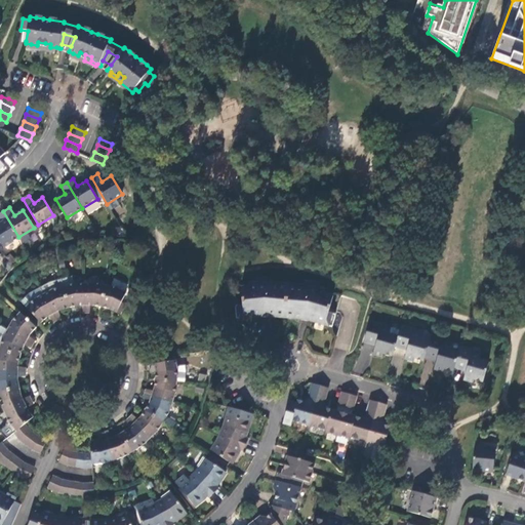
[(18,237),(3,211),(0,212),(0,219),(2,223),(0,224),(0,241),(3,246),(18,237)]
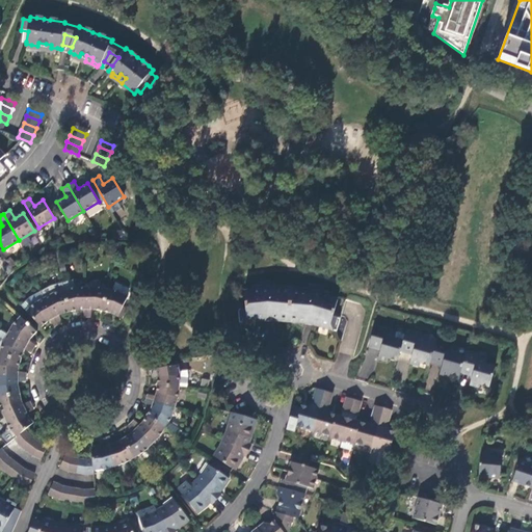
[(330,298),(331,295),(322,292),(323,288),(317,287),(310,286),(309,290),(275,286),(275,283),(268,282),(261,283),(262,287),(253,288),(253,291),(245,292),(246,310),(239,310),(240,323),(268,320),(310,323),(338,331),(341,319),(334,317),(338,300),(330,298)]
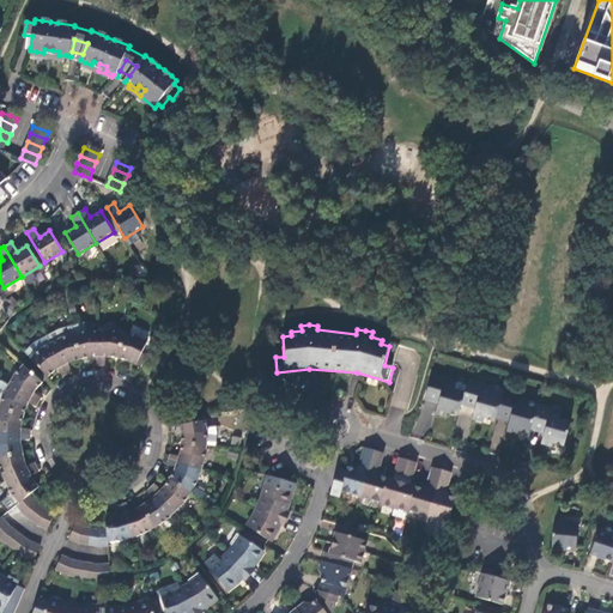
[(52,344),(68,374),(72,372),(70,363),(72,362),(82,359),(76,335),(73,326),(61,329),(48,337),(52,344)]
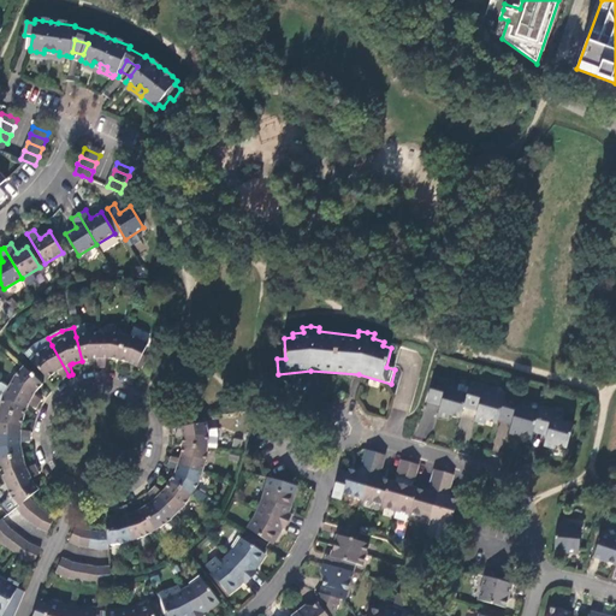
[(111,357),(119,360),(125,336),(114,332),(100,333),(101,367),(106,367),(107,359),(111,357)]
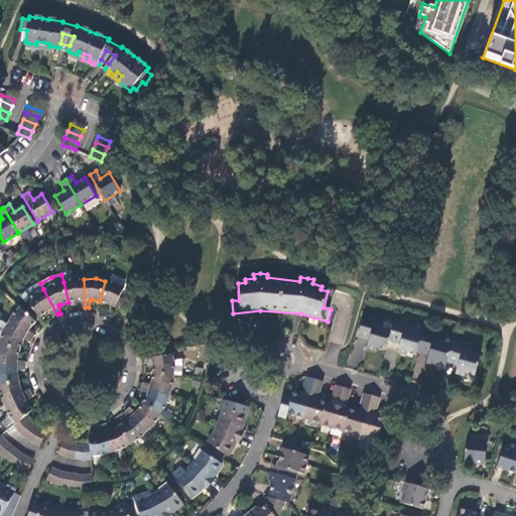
[(85,307),(84,279),(77,279),(70,280),(63,282),(69,302),(80,300),(80,307),(85,307)]
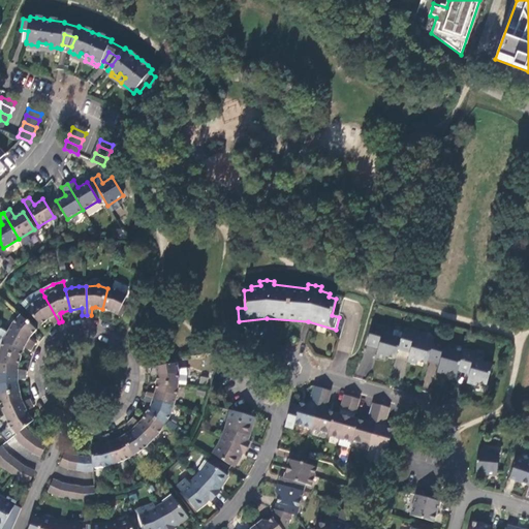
[(112,311),(122,317),(127,307),(123,305),(128,296),(117,289),(107,288),(102,309),(112,311)]
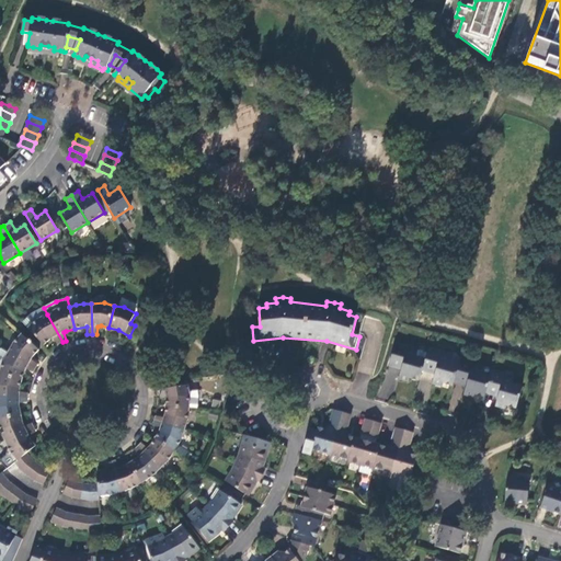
[(63,342),(47,315),(37,320),(29,328),(44,345),(49,340),(53,338),(58,345),(63,342)]
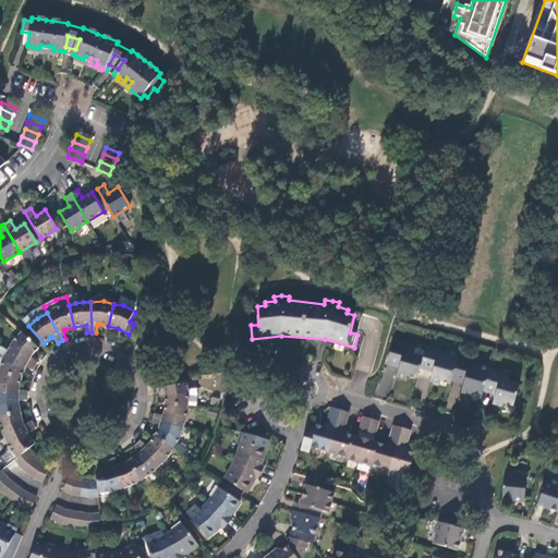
[(362,317),(354,315),(350,332),(358,335),(362,317)]
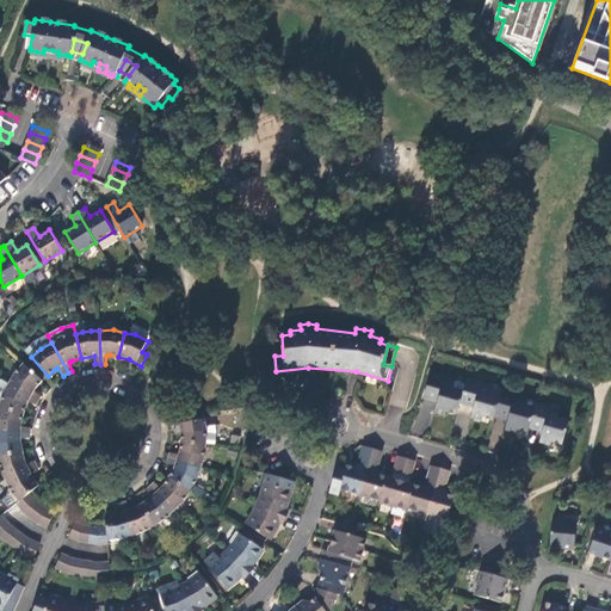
[(36,389),(43,381),(24,364),(16,374),(10,384),(39,401),(42,396),(35,392),(36,389)]
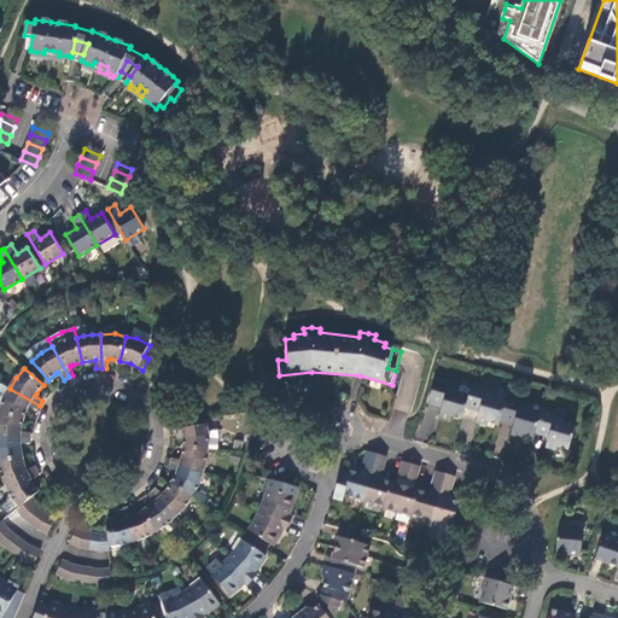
[(461,385),(461,383),(437,377),(431,398),(443,403),(443,407),(441,414),(452,418),(452,415),(464,419),(466,408),(467,403),(471,395),(459,391),(461,385)]
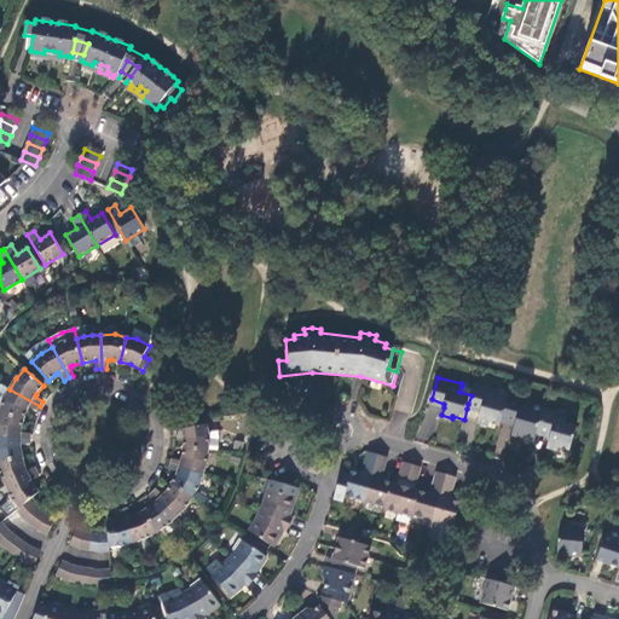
[(496,395),(498,389),(475,382),(473,388),(472,395),(468,404),(481,409),(480,414),(478,423),(485,424),(486,421),(499,426),(502,421),(502,417),(508,400),(496,395)]
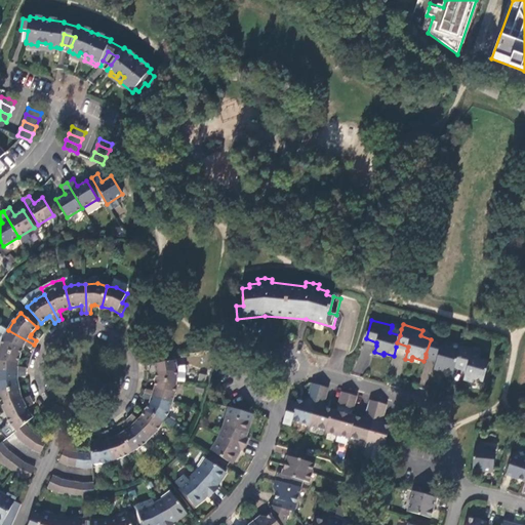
[(34,345),(8,330),(3,339),(0,350),(22,356),(24,348),(26,346),(32,349),(34,345)]
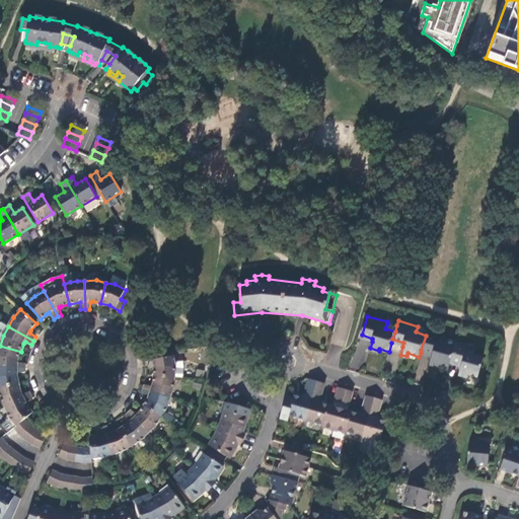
[(447,338),(427,330),(426,336),(421,350),(433,353),(432,356),(430,365),(439,367),(440,364),(448,367),(449,363),(450,360),(454,346),(446,343),(447,338)]
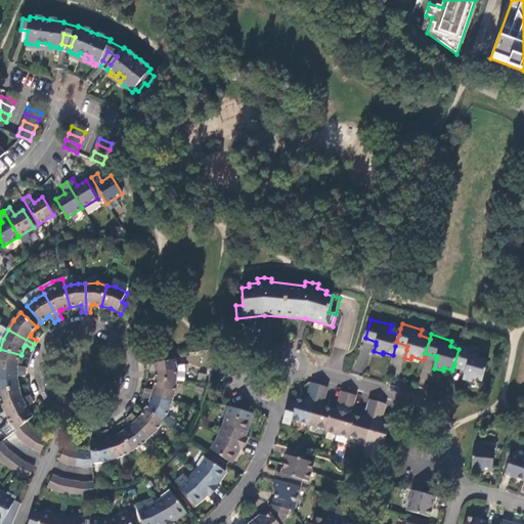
[(454,363),(466,366),(466,370),(463,378),(472,381),(473,378),(482,381),(488,360),(478,356),(480,351),(461,345),(459,349),(454,363)]
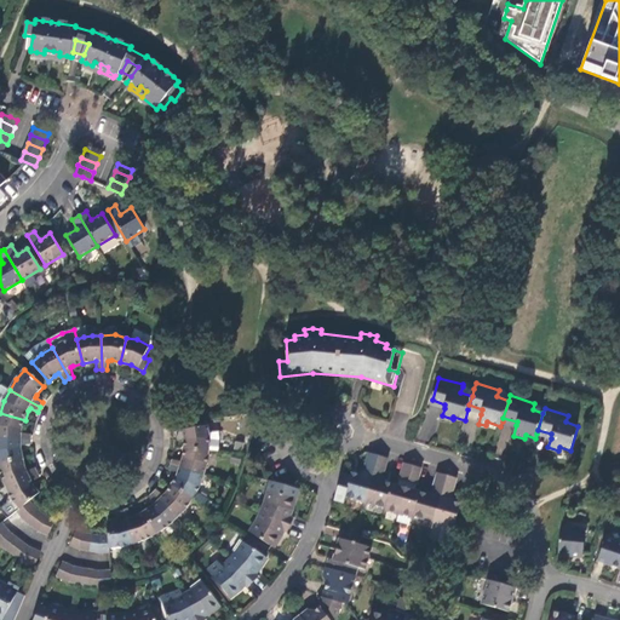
[(0,437),(30,440),(32,434),(23,432),(22,430),(26,420),(0,413),(0,437)]
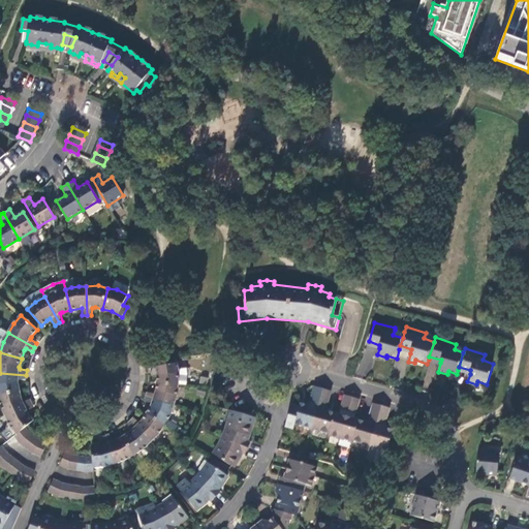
[(177,359),(166,360),(156,362),(157,375),(157,382),(179,384),(180,375),(179,369),(178,363),(177,359)]
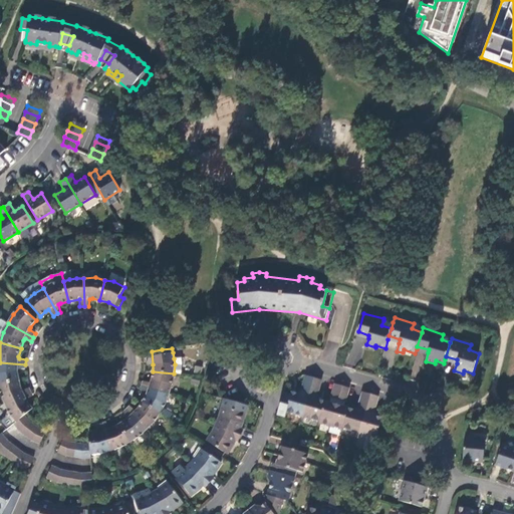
[(340,350),(336,350),(331,363),(338,364),(336,362),(340,350)]
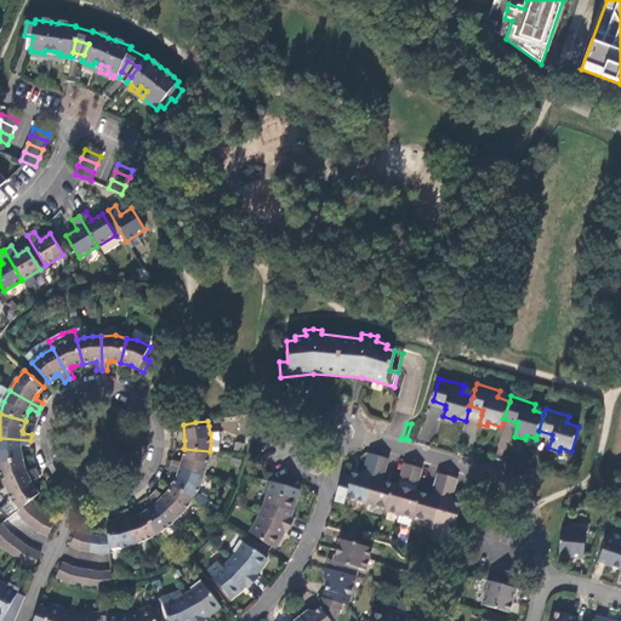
[(220,432),(210,433),(211,440),(210,451),(218,453),(220,439),(220,432)]
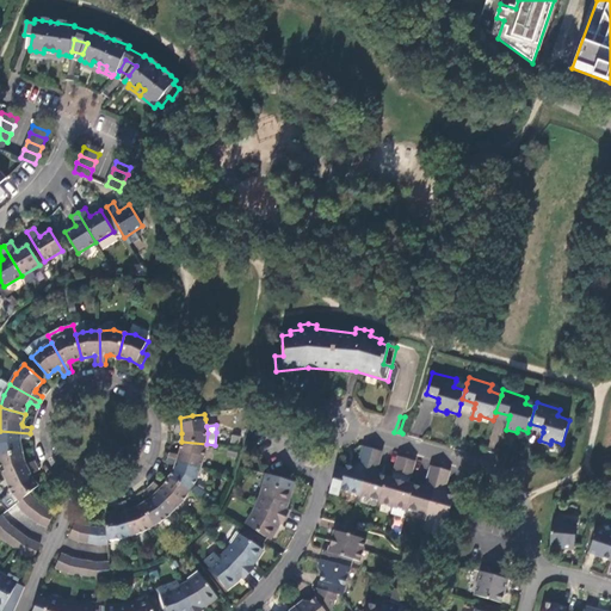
[(30,433),(0,431),(0,456),(24,451),(22,443),(22,439),(30,438),(30,433)]
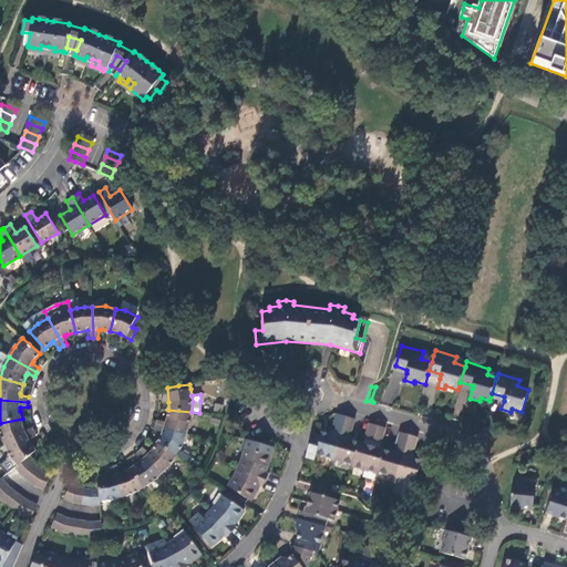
[(192,412),(168,410),(168,416),(166,422),(158,421),(157,424),(187,434),(191,425),(192,412)]
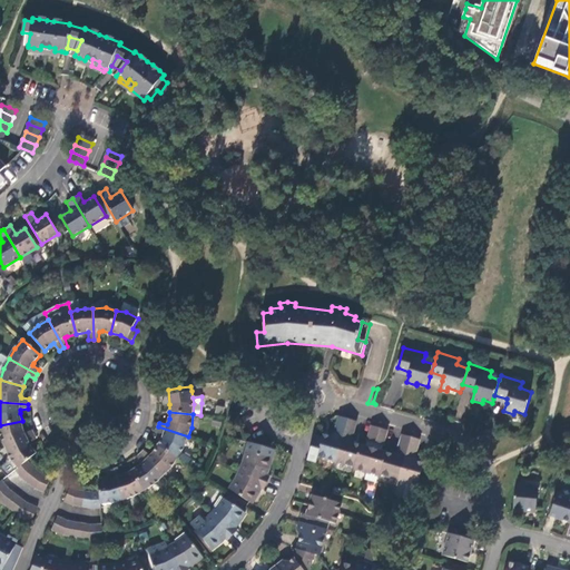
[(314,436),(308,459),(316,462),(317,457),(336,462),(349,419),(340,416),(335,432),(330,435),(324,434),(323,439),(314,436)]
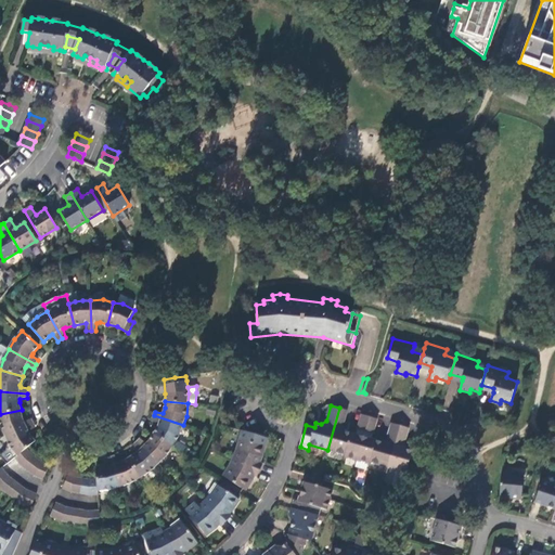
[(345,454),(351,433),(347,431),(343,426),(347,410),(339,408),(327,450),(345,454)]
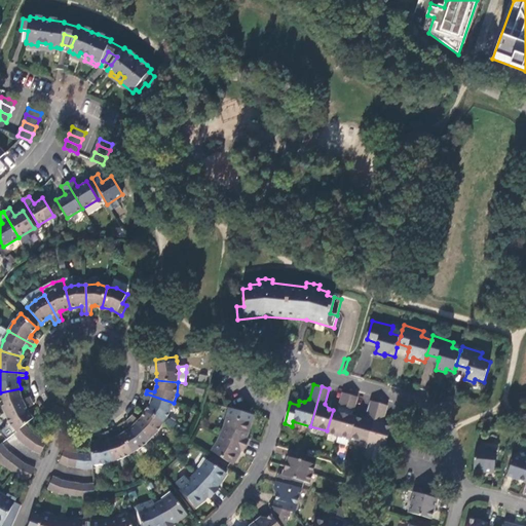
[(21,388),(0,392),(0,399),(1,403),(5,413),(32,401),(31,397),(23,400),(22,397),(21,388)]
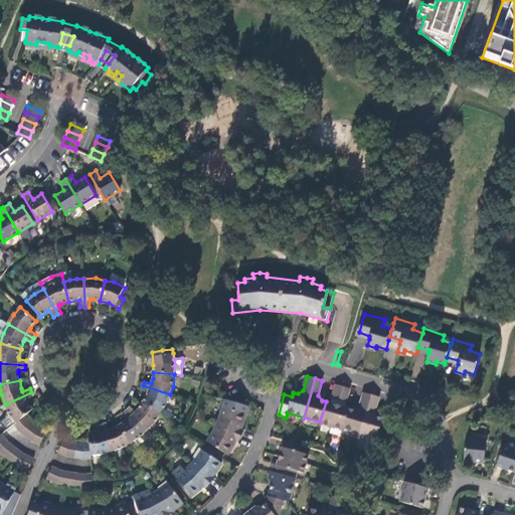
[(339,400),(343,386),(336,384),(332,398),(339,400)]
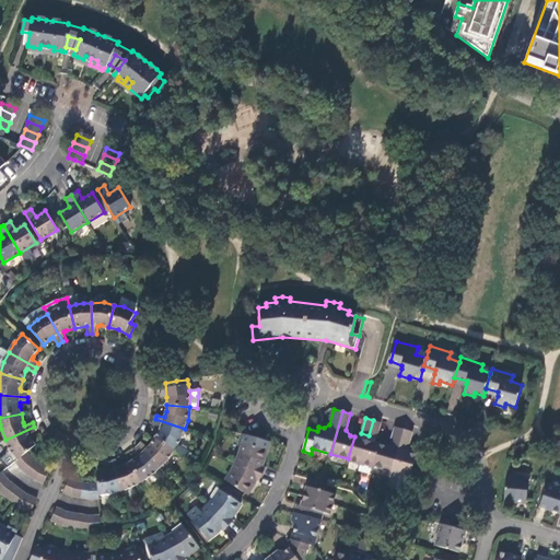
[(185,429),(155,419),(153,424),(161,428),(161,429),(155,438),(175,451),(186,457),(189,452),(177,445),(181,440),(185,429)]
